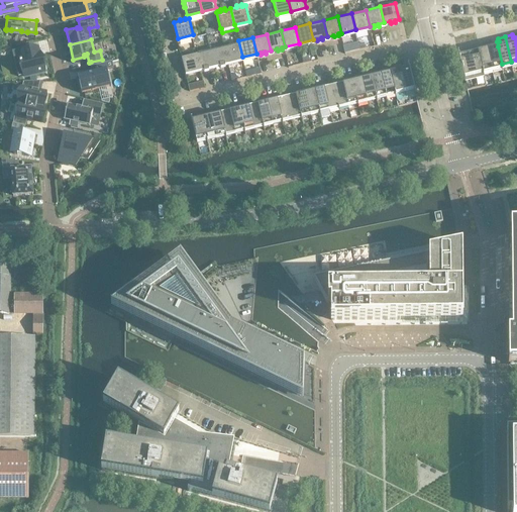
[(502,64),(498,46),(497,41),(494,42),(493,39),(486,41),(493,67),(502,64)]
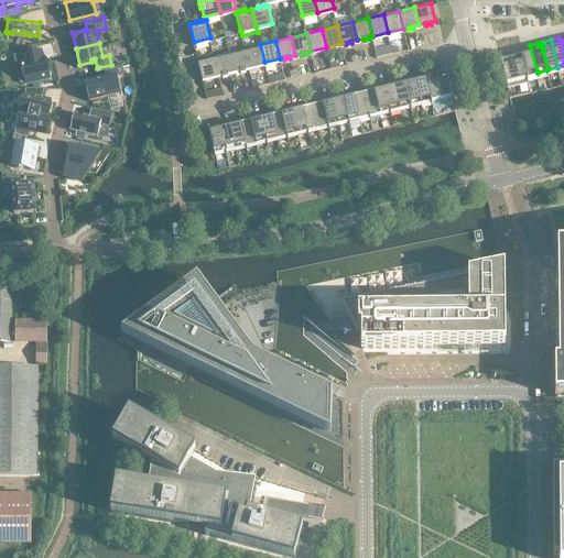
[(40,44),(22,48),(23,51),(19,52),(21,64),(24,63),(28,79),(50,74),(44,52),(42,53),(40,44)]
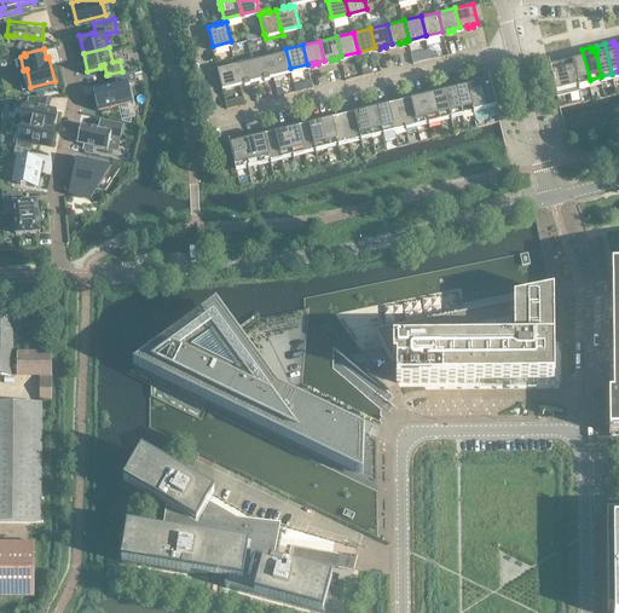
[(290,68),(285,48),(268,53),(273,73),(290,68)]
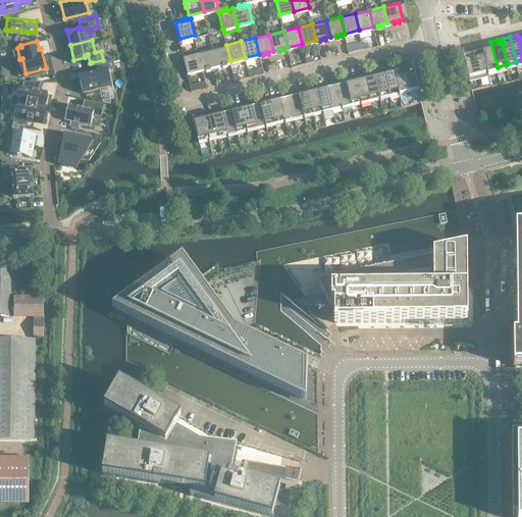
[(498,67),(490,42),(484,43),(484,46),(482,47),(483,51),(487,69),(498,67)]
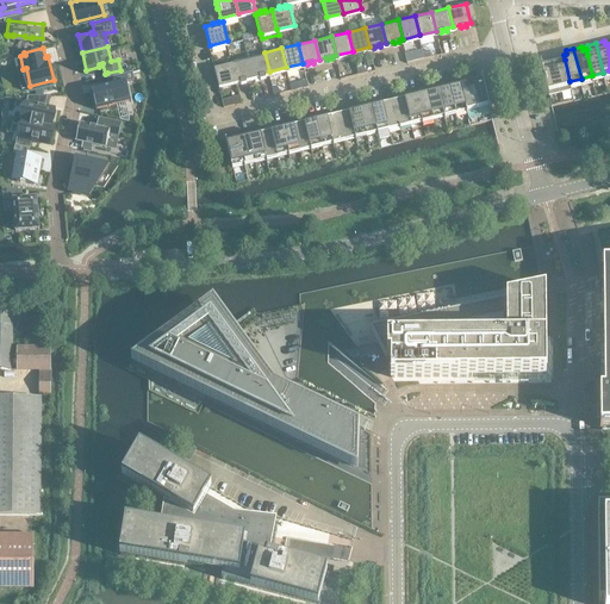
[(570,81),(565,60),(564,55),(560,56),(560,51),(552,54),(559,83),(570,81)]
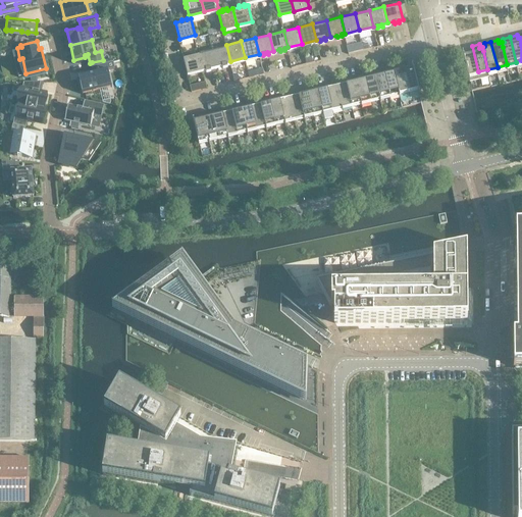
[(230,61),(226,45),(212,48),(216,64),(222,63),(223,65),(227,64),(227,62),(230,61)]
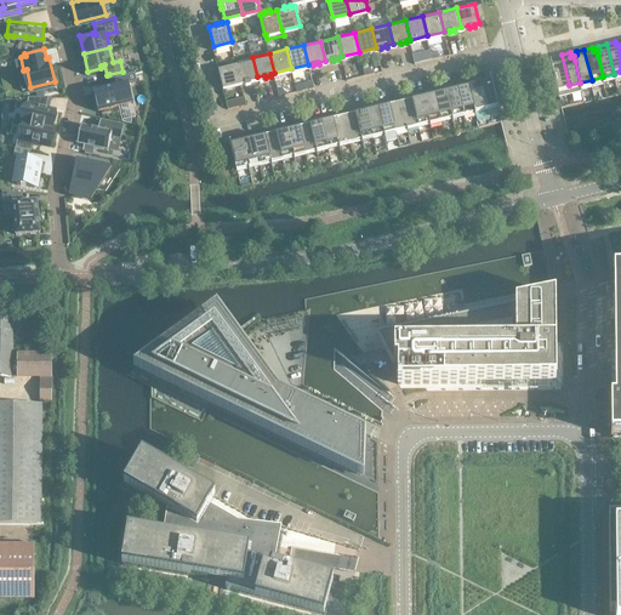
[(569,85),(562,55),(550,57),(557,89),(569,85)]
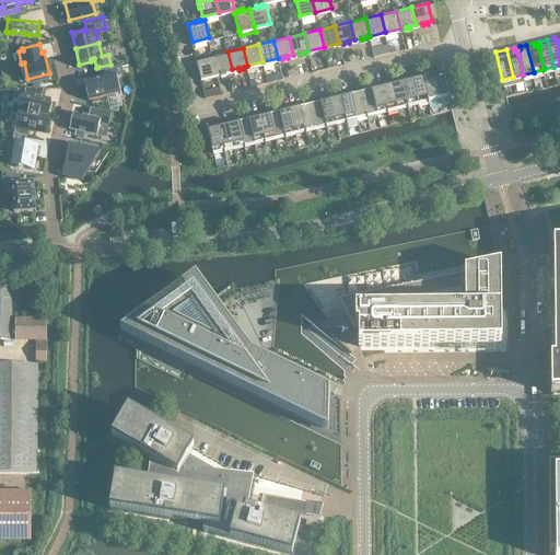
[(232,69),(228,51),(212,56),(217,73),(221,72),(221,74),(226,72),(226,71),(232,69)]
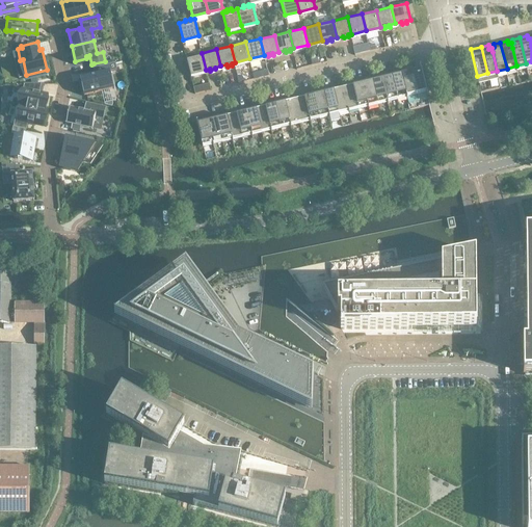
[(206,70),(202,53),(187,56),(191,73),(206,70)]
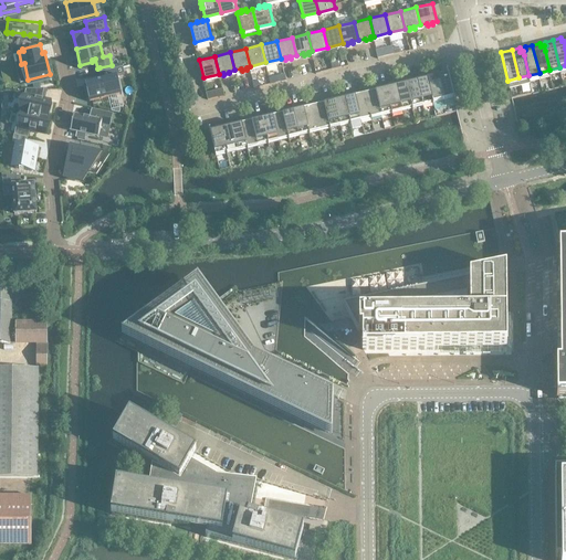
[(117,72),(125,70),(123,62),(112,65),(100,67),(101,75),(85,80),(91,97),(121,90),(116,72),(117,72)]
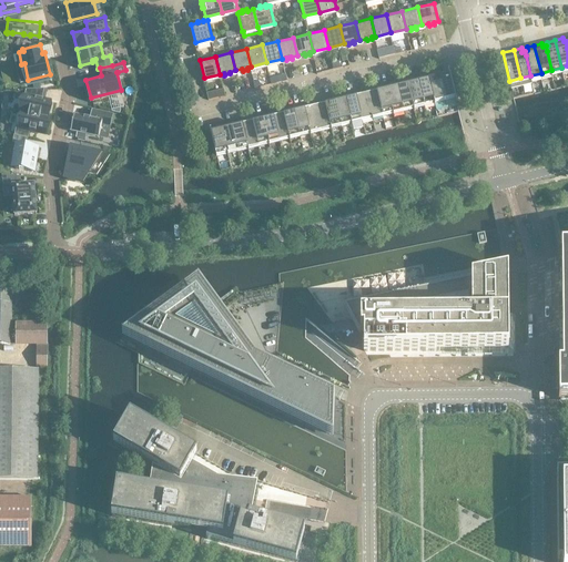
[(456,93),(448,65),(438,69),(445,95),(456,93)]
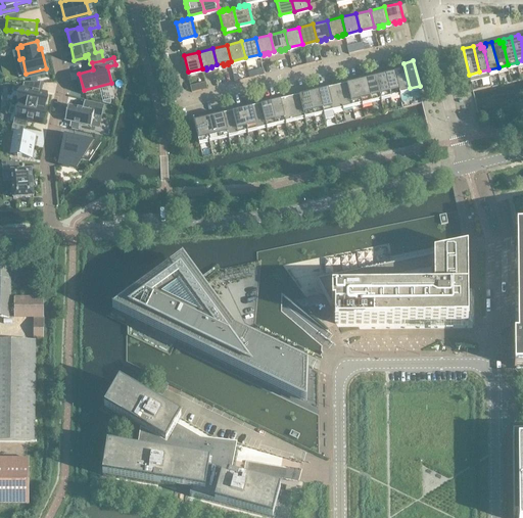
[(410,88),(403,63),(396,64),(397,67),(394,68),(395,73),(399,91),(410,88)]
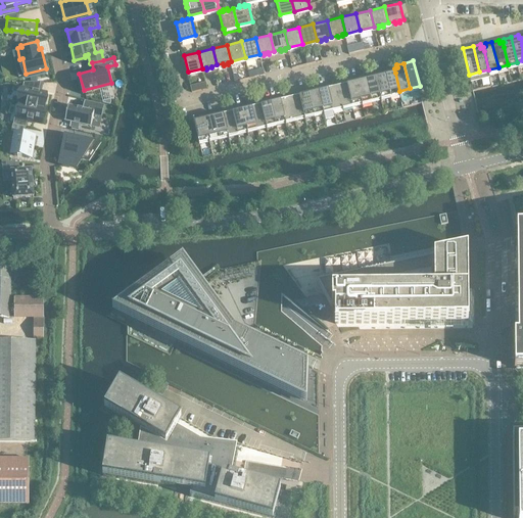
[(399,91),(395,73),(394,68),(392,69),(391,66),(384,67),(390,93),(399,91)]
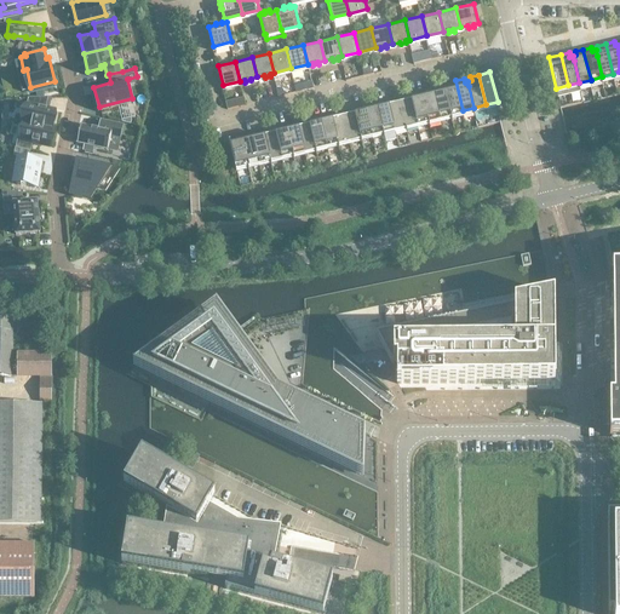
[(463,110),(455,80),(447,82),(448,86),(446,87),(447,92),(452,113),(463,110)]
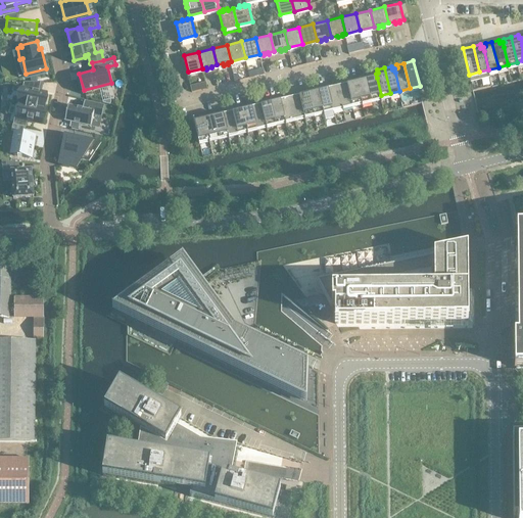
[(381,95),(377,78),(376,74),(373,74),(372,71),(365,73),(372,98),(381,95)]
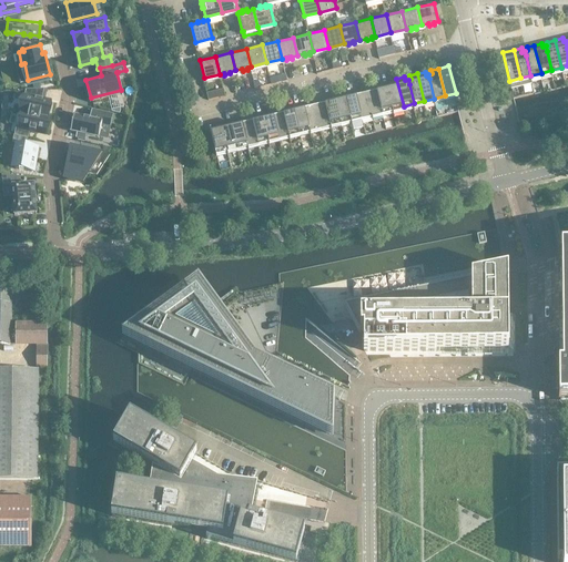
[(404,106),(396,79),(389,80),(389,84),(387,84),(388,89),(393,109),(404,106)]
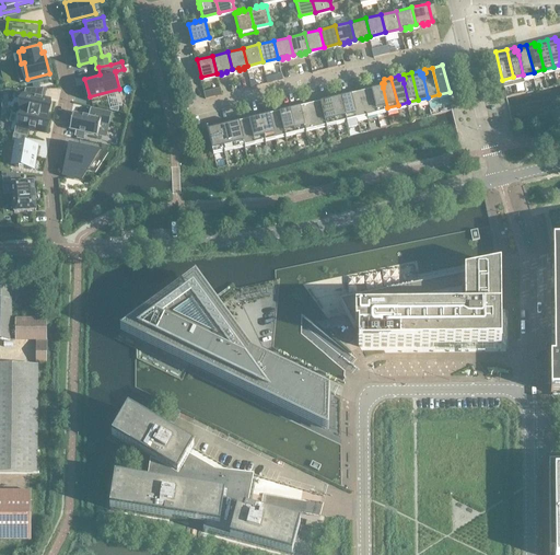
[(387,107),(383,88),(382,83),(378,84),(378,81),(371,82),(377,110),(387,107)]
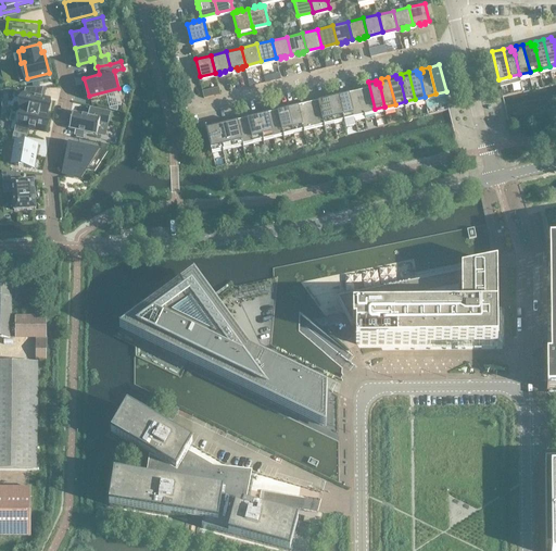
[(375,109),(368,82),(361,84),(362,87),(358,88),(359,92),(365,111),(375,109)]
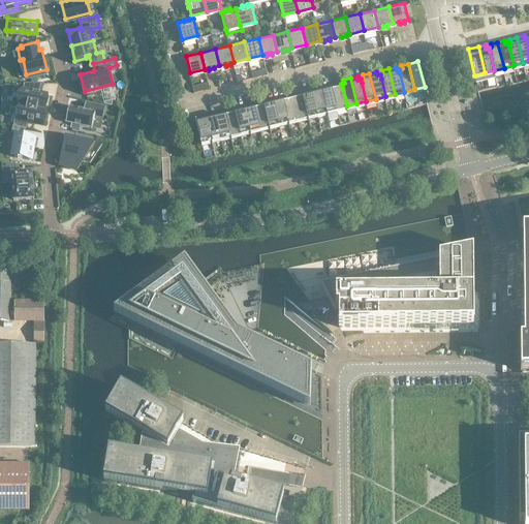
[(22,100),(43,105),(43,104),(47,90),(39,89),(41,79),(24,80),(19,100),(21,100),(22,100)]
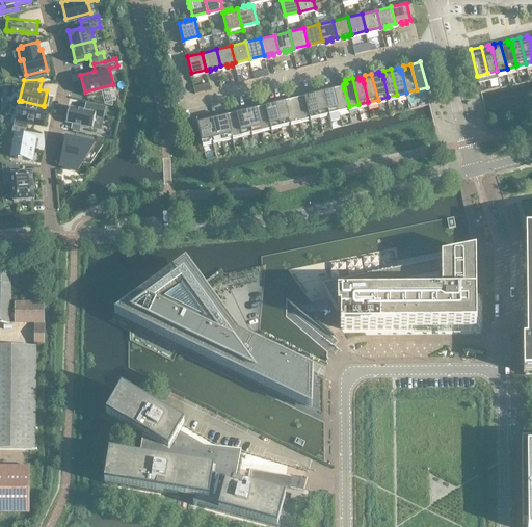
[(349,106),(344,88),(343,84),(341,84),(340,81),(333,83),(339,109),(349,106)]
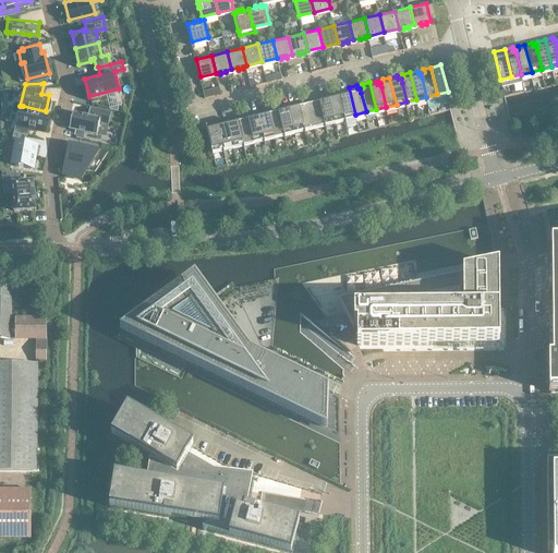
[(355,115),(349,87),(341,89),(342,93),(340,93),(341,97),(346,117),(355,115)]
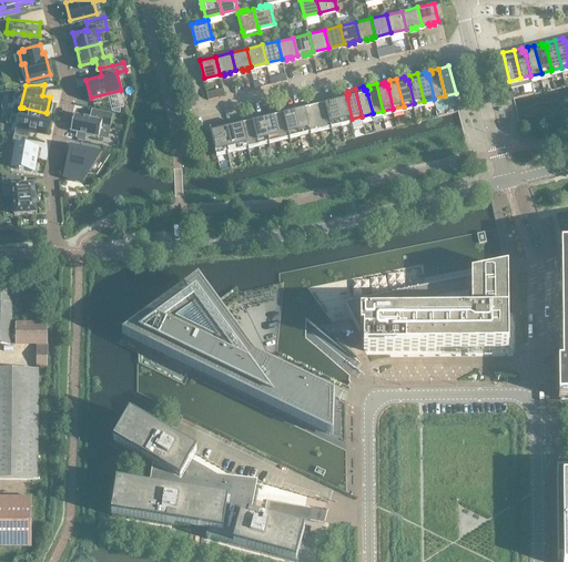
[(352,119),(347,99),(346,94),(343,95),(342,92),(335,93),(342,121),(352,119)]
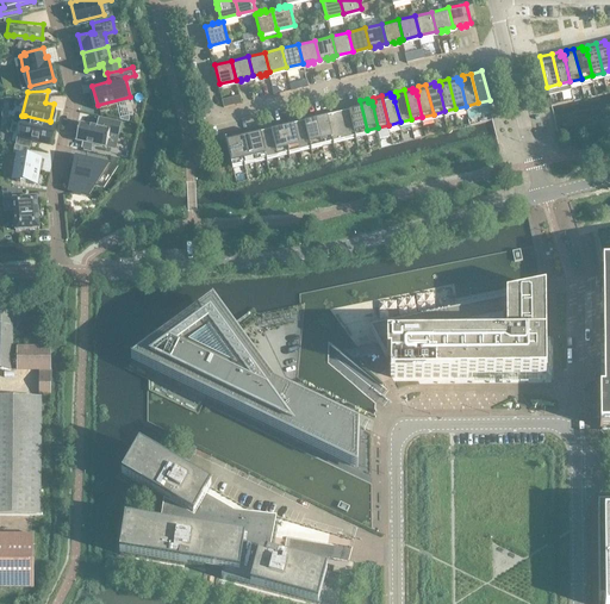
[(367,130),(360,100),(352,103),(352,106),(349,107),(350,112),(355,132),(367,130)]
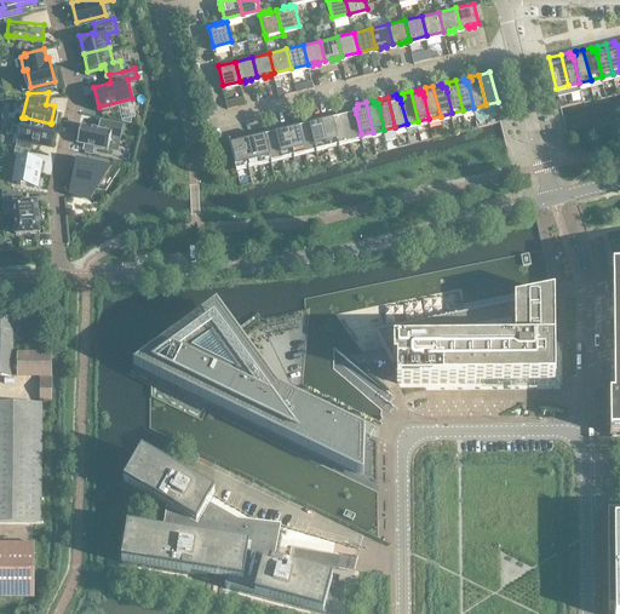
[(361,135),(356,114),(355,109),(352,109),(351,105),(343,108),(350,138),(361,135)]
